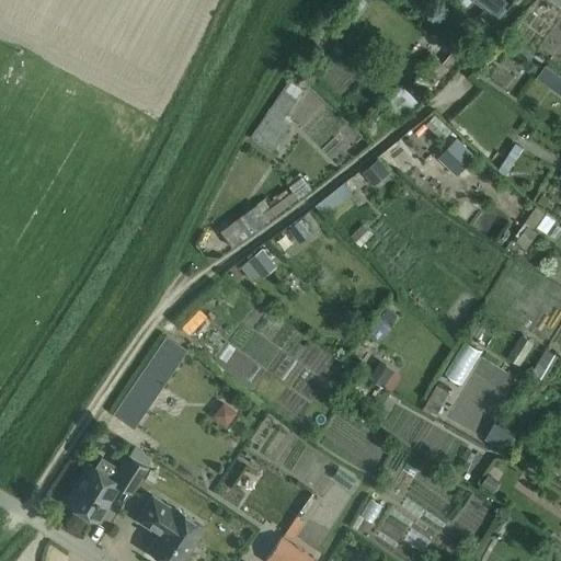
[(506,0),(480,0),(500,14),(508,2),(506,0)]
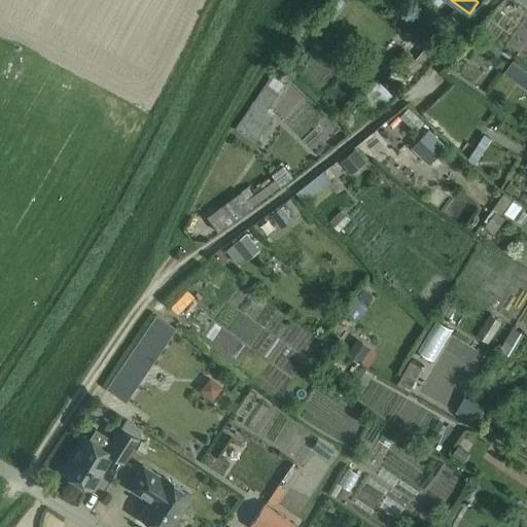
[(466,15),(457,7),(446,20),(455,28),(466,15)]
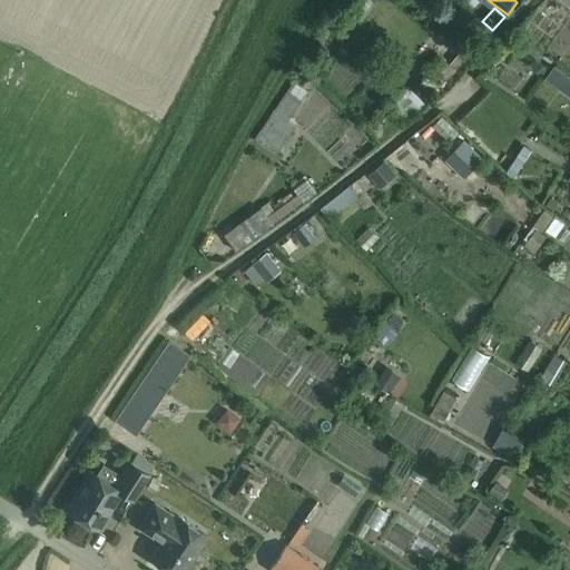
[(442,51),(426,61),(434,72),(450,62),(442,51)]
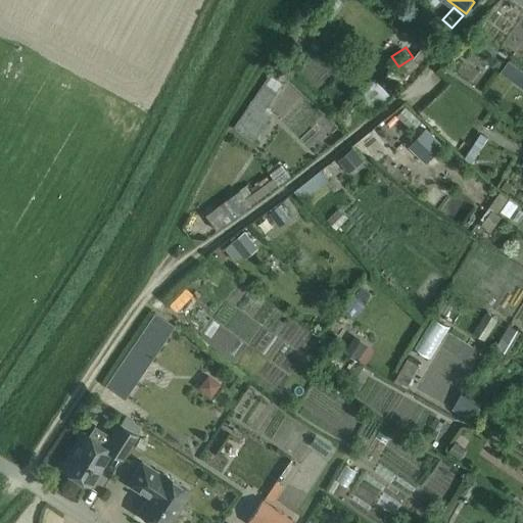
[(509,60),(502,72),(514,80),(521,69),(509,60)]
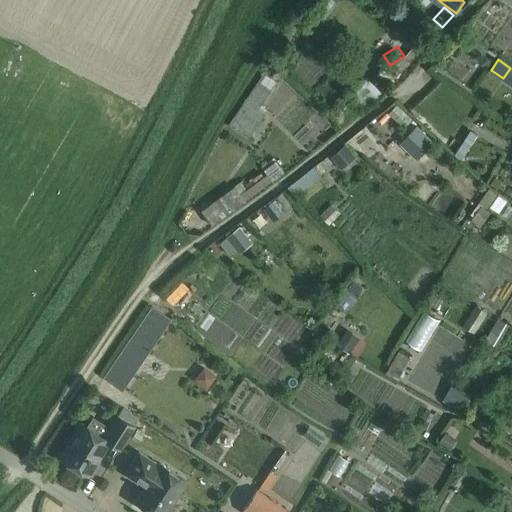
[(265,72),(229,126),(249,139),(266,113),(260,108),(278,80),(265,72)]
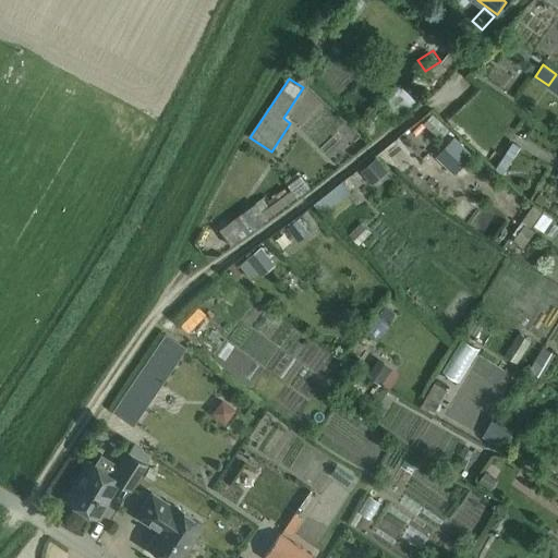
[(399,106),(412,96),(399,79),(386,88),(399,106)]
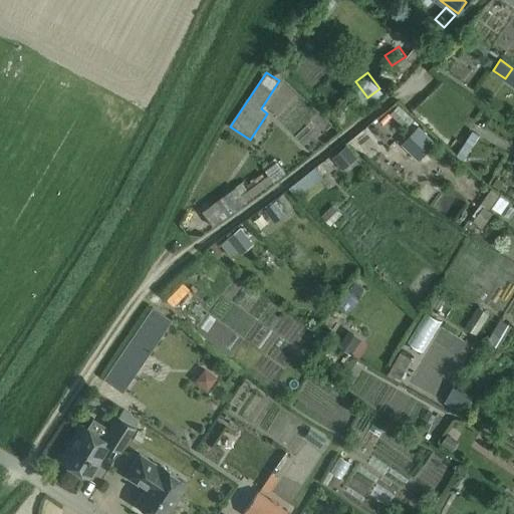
[(437,140),(420,124),(404,142),(420,158),(437,140)]
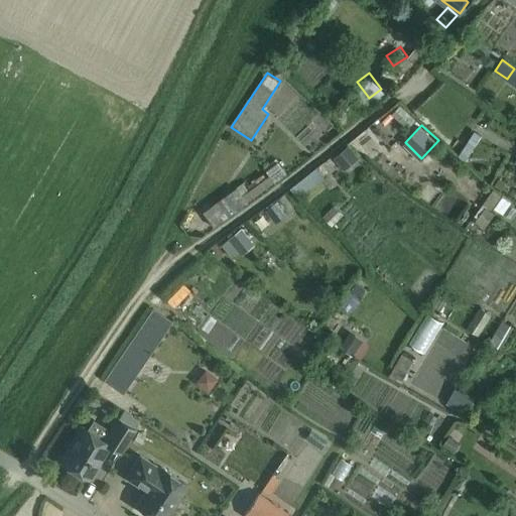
[(272,178),(284,172),(276,158),(265,164),(272,178)]
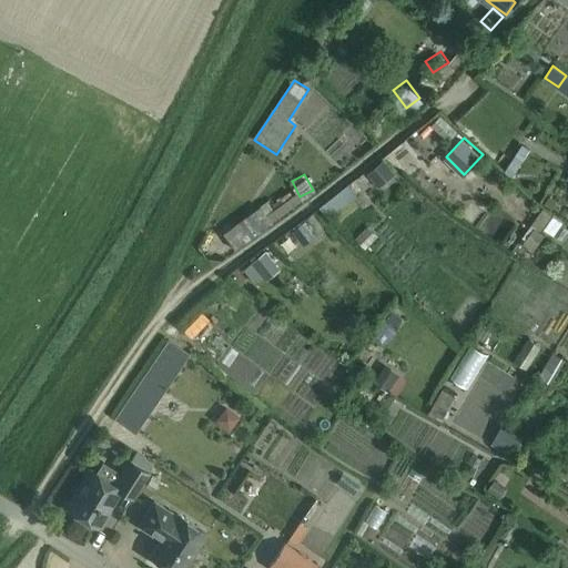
[(335,204),(354,194),(348,184),(331,193),(335,204)]
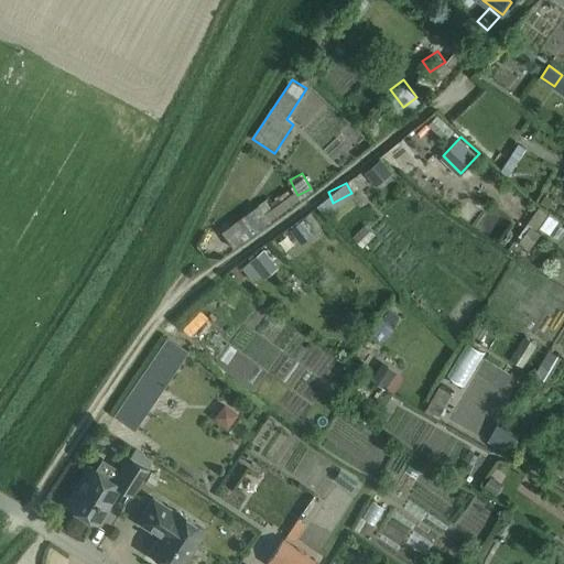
[(259,205),(220,232),(232,249),(270,221),(264,214),(259,205)]
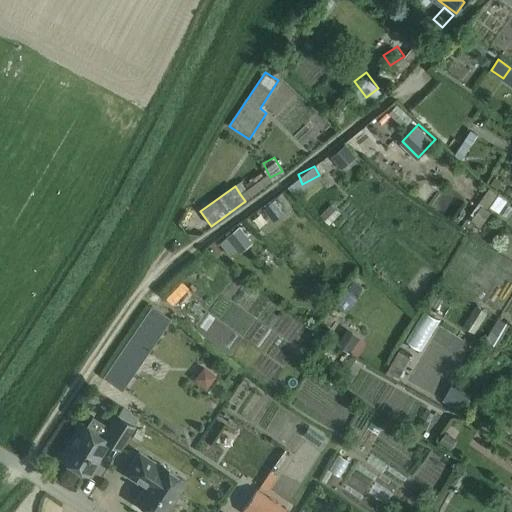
[(496,216),(507,200),(489,187),(467,218),(481,228),(492,213),(496,216)]
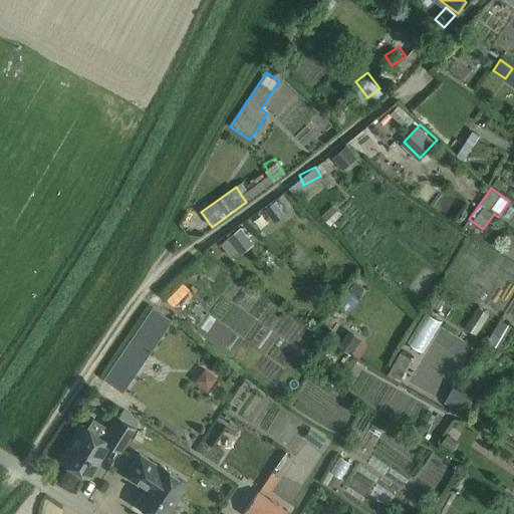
[(275,194),(258,206),(267,218),(283,206),(275,194)]
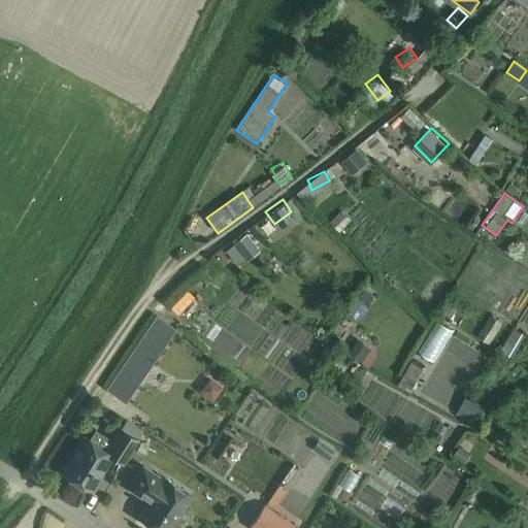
[(387,220),(397,228),(407,216),(397,207),(387,220)]
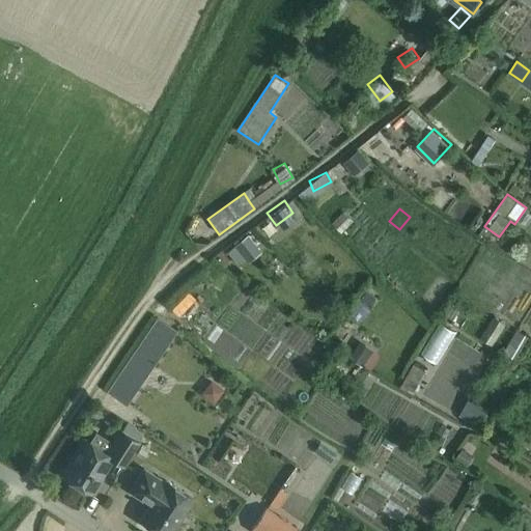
[(234,246),(245,259),(259,248),(249,235),(234,246)]
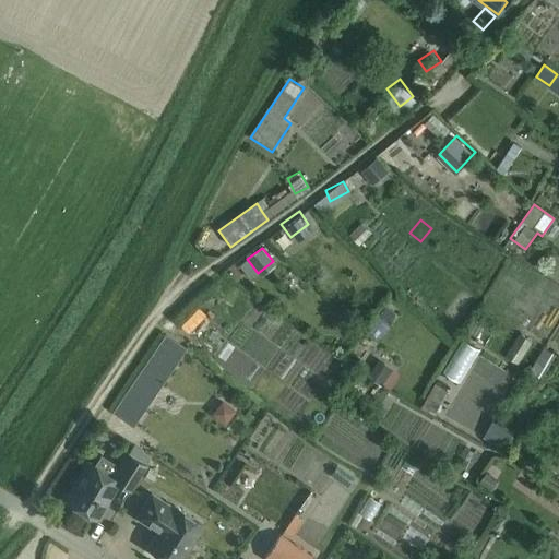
[(377,311),(365,323),(378,336),(390,325),(377,311)]
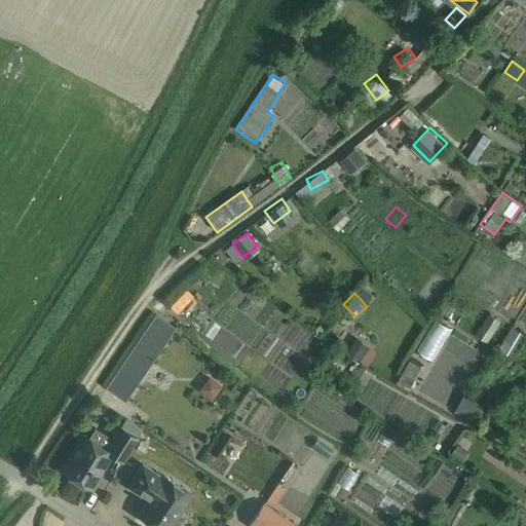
[(475,326),(484,340),(503,328),(494,313),(475,326)]
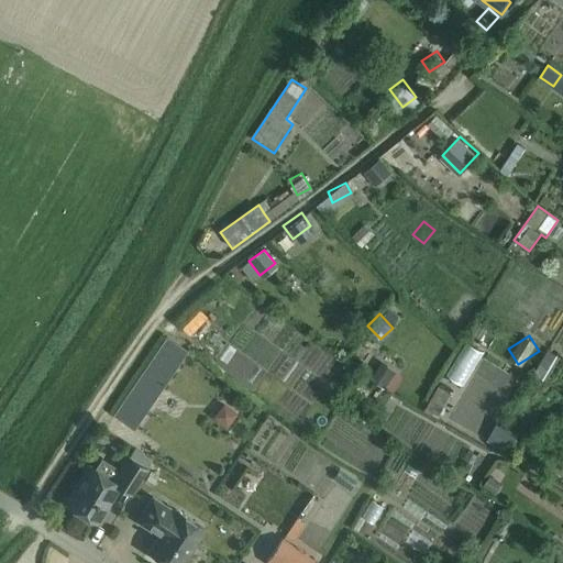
[(113,417),(134,430),(188,351),(167,338),(113,417)]
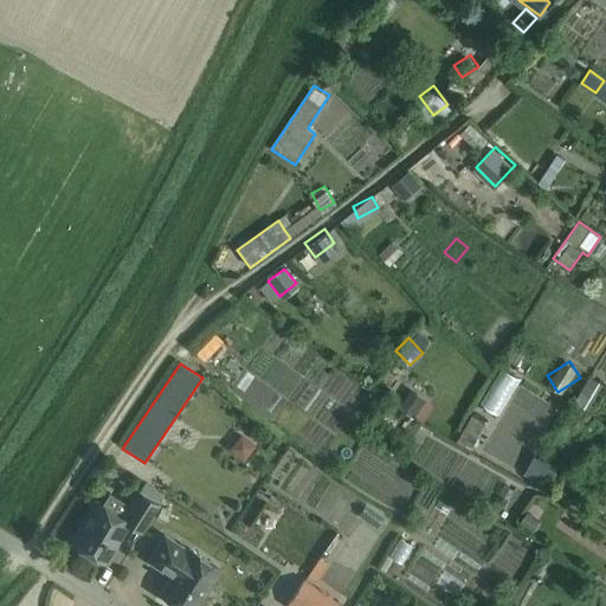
[(481,404),(497,417),(523,382),(507,369),(481,404)]
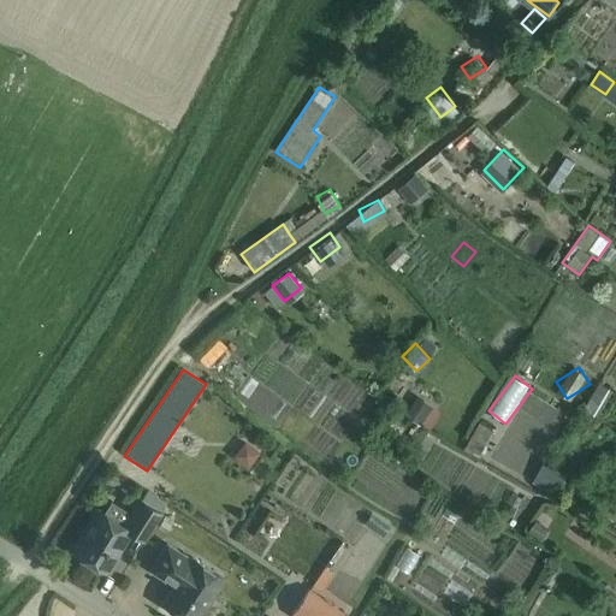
[(418,396),(406,414),(421,424),(433,406),(418,396)]
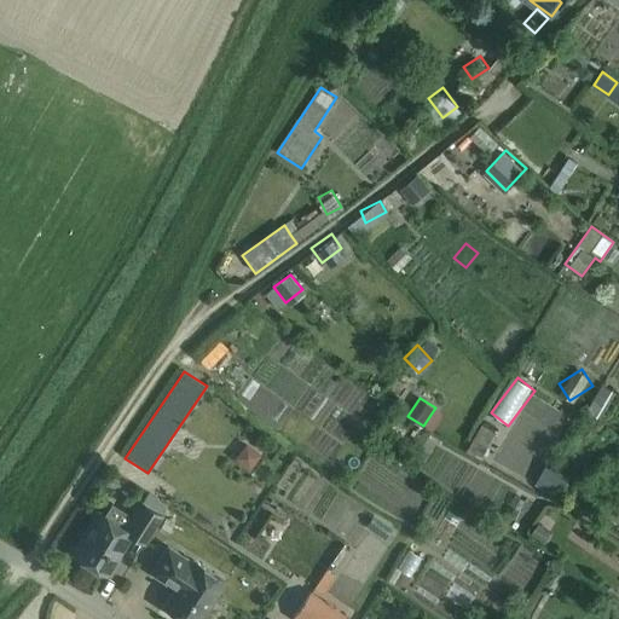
[(594,399),(588,410),(601,418),(607,408),(594,399)]
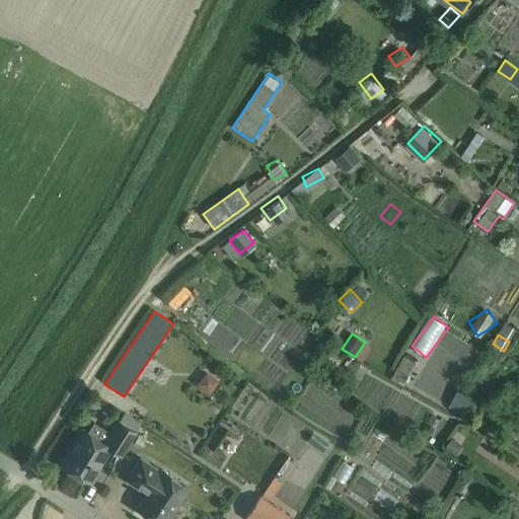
[(337,366),(344,357),(335,350),(327,360),(337,366)]
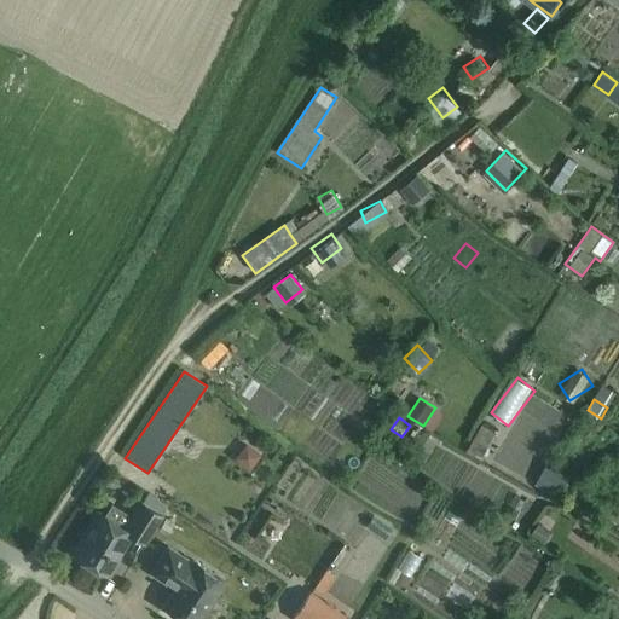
[(485,453),(501,434),(486,422),(470,443),(485,453)]
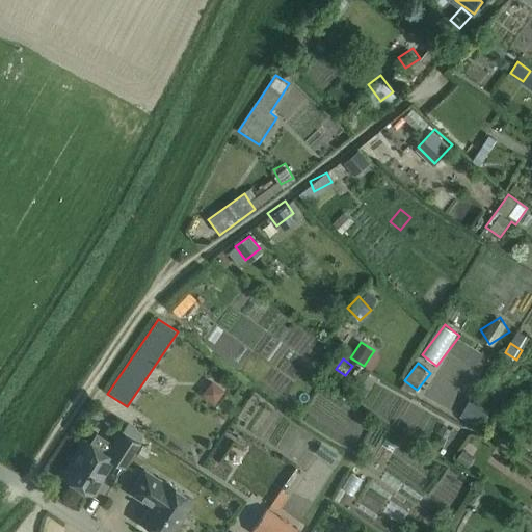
[(126,424),(122,431),(121,431),(107,454),(84,440),(62,475),(90,493),(111,458),(124,466),(142,434),(126,424)]
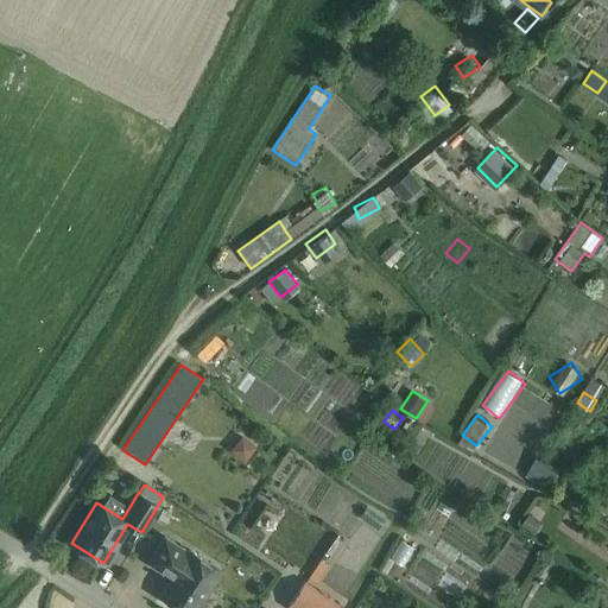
[(182,534),(194,521),(181,511),(170,524),(182,534)]
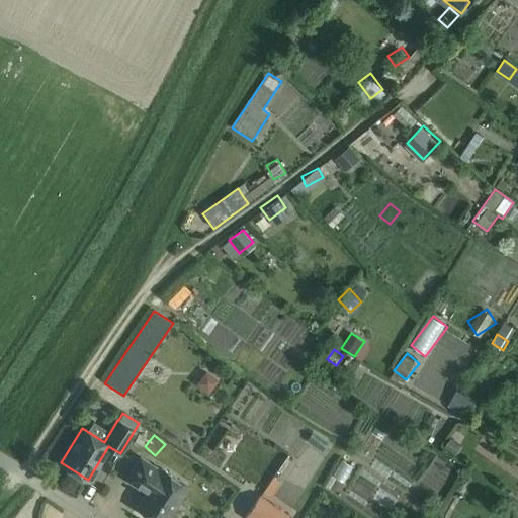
[(160,470),(155,466),(140,456),(125,480),(141,490),(142,487),(147,491),(136,507),(152,517),(168,517),(188,487),(161,468),(160,470)]
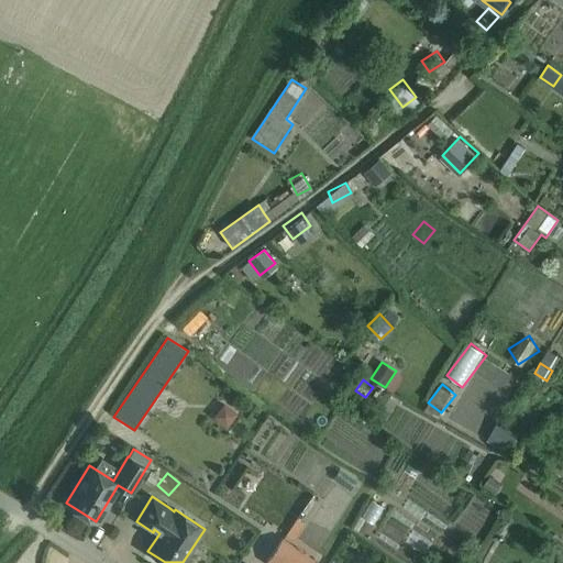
[(296,516),(284,531),(293,538),(305,522),(296,516)]
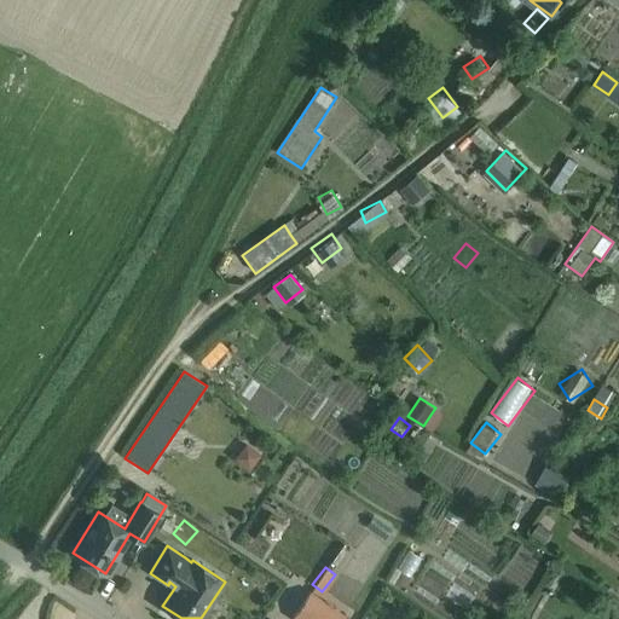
[(310,593),(293,618),(345,618),(347,618),(310,593)]
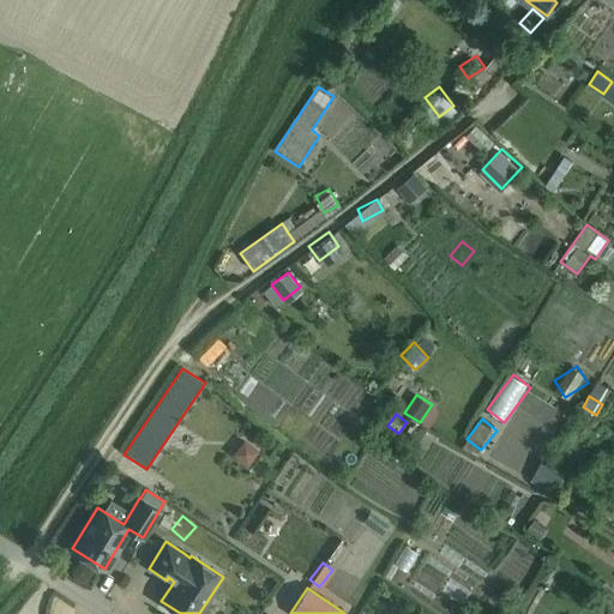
[(613,613),(613,596),(601,613),(613,613)]
